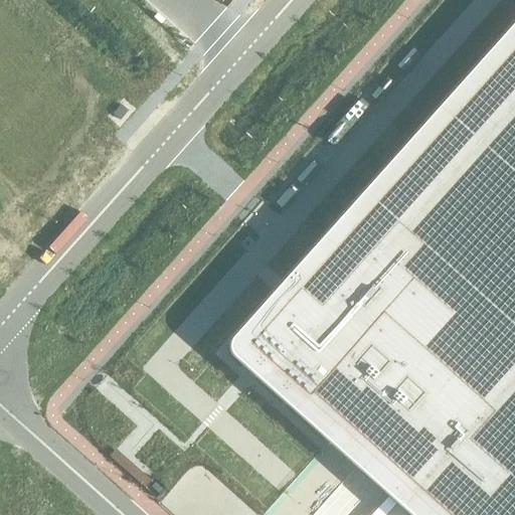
[(230,342),(229,346),(229,350),(231,354),(233,357),(243,366),(292,409),(409,514),(514,514),(514,23),(272,296),(240,330),(232,339),(230,342)]
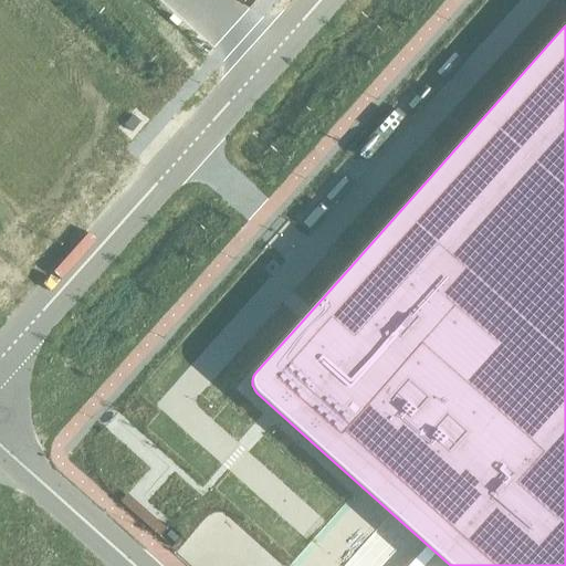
[(426,84),(408,104),(416,112),(433,92),(426,84)]
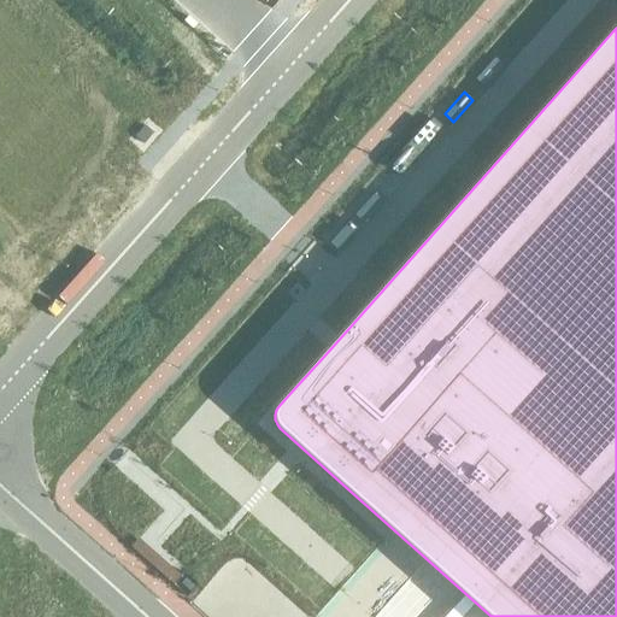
[(375,192),(356,213),(364,221),(383,199),(375,192)]
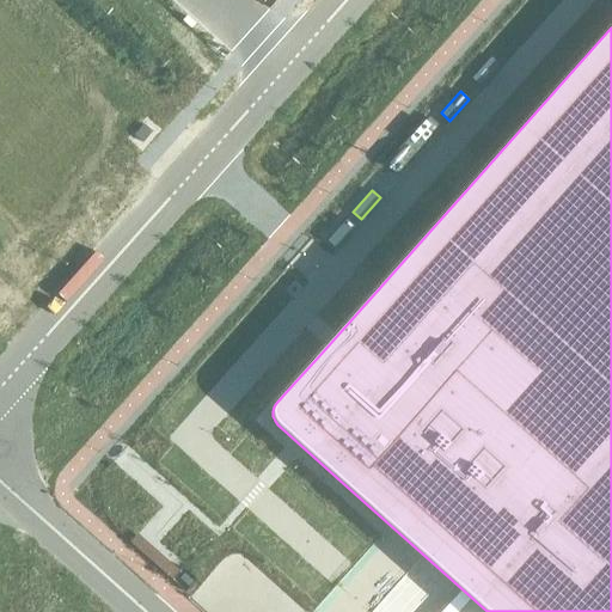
[(343,221),(326,239),(336,248),(352,230),(343,221)]
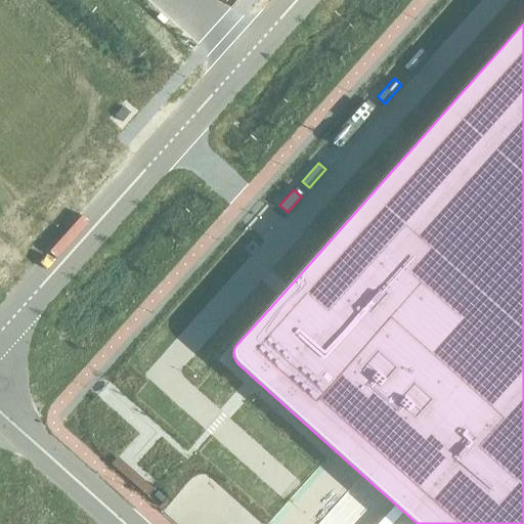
[(147,496),(155,489),(118,455),(111,464),(147,496)]
